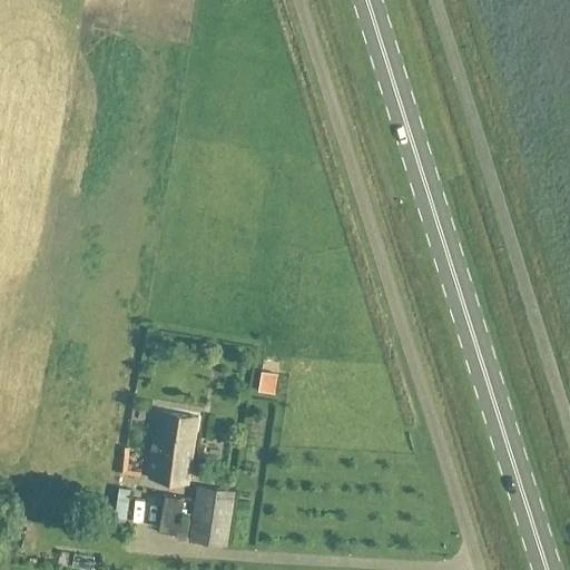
[(274,375),(261,373),(258,392),(272,394),(274,375)]
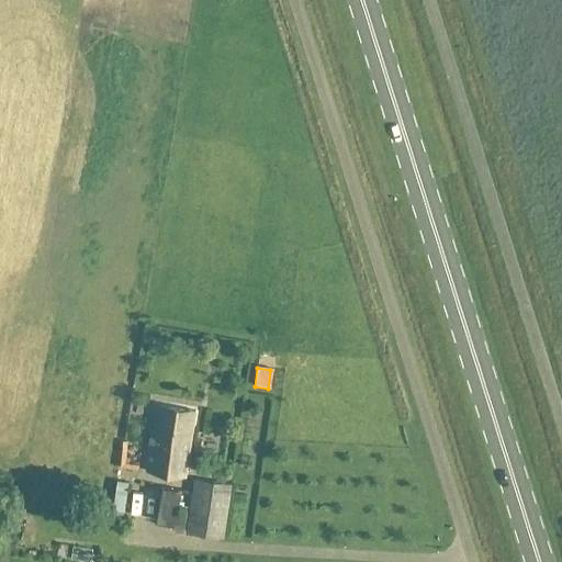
[(183,479),(194,413),(155,407),(145,473),(183,479)]
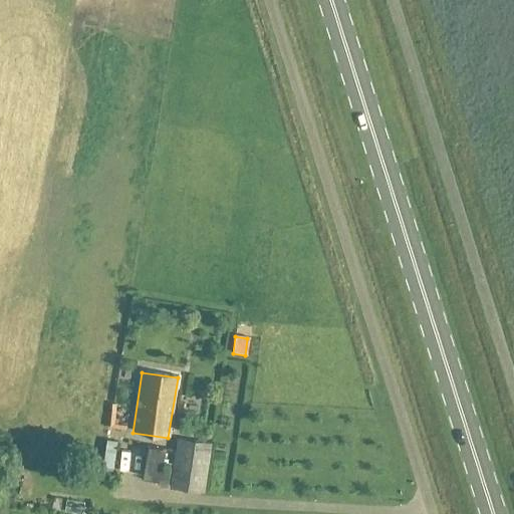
[(202,494),(210,445),(177,440),(170,489),(202,494)]
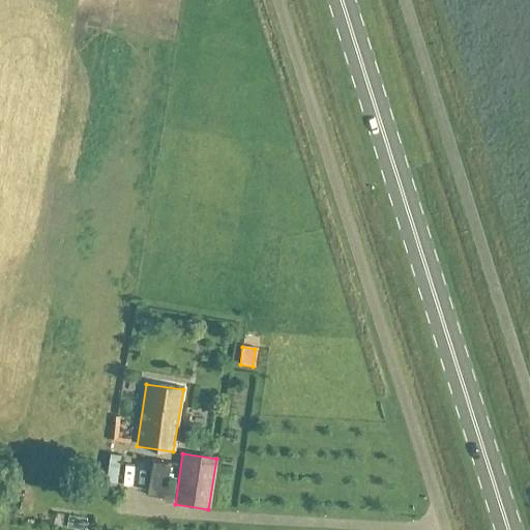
[(105,484),(115,486),(119,457),(109,455),(106,474),(107,474),(105,484)]
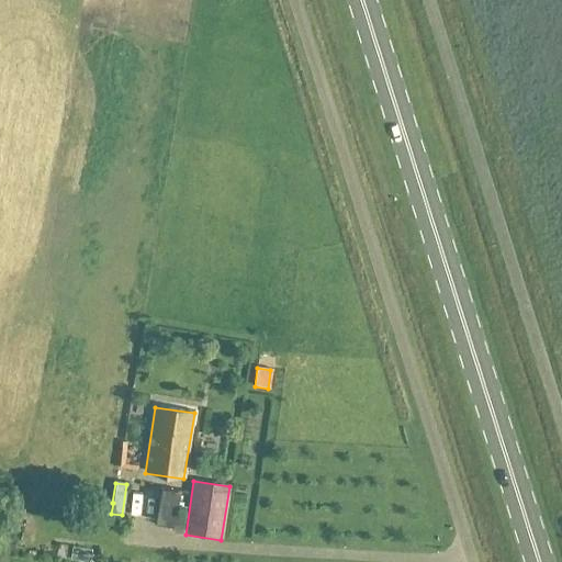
[(178,494),(158,491),(153,525),(171,528),(170,534),(181,536),(184,515),(175,513),(178,494)]
